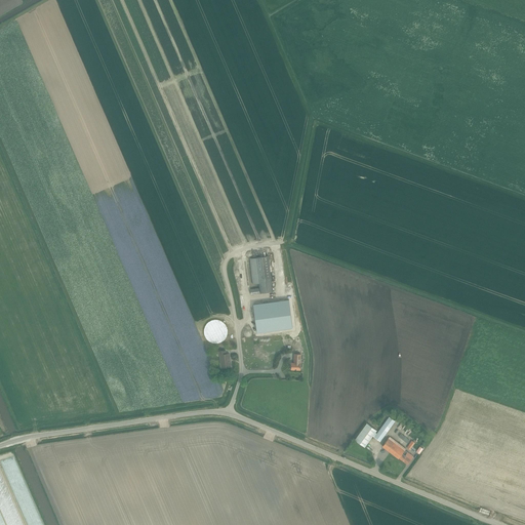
[(259,283),(260,293),(273,292),(268,256),(249,258),(253,284),(259,283)]
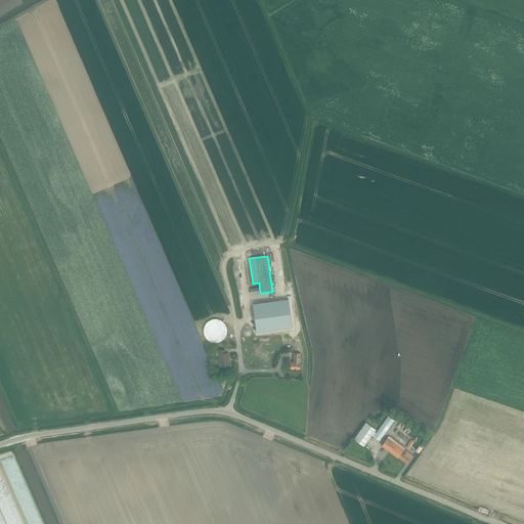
[(289,299),(253,304),(257,332),(292,328),(289,299)]
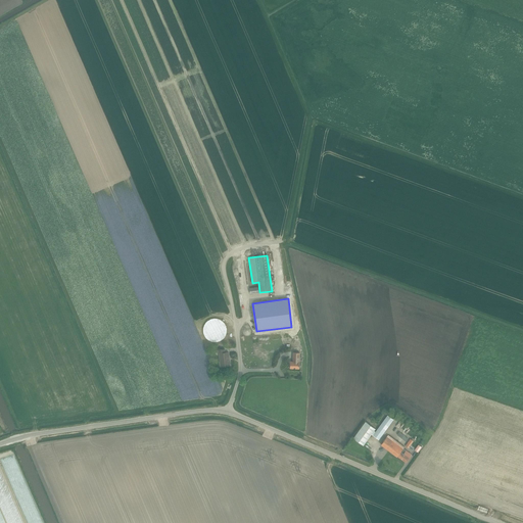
[(224,334),(224,331),(224,327),(223,325),(221,322),(218,320),(215,319),(211,319),(208,319),(205,320),(203,322),(201,325),(200,327),(200,331),(200,334),(201,336),(203,339),(205,341),(208,342),(211,342),(215,342),(218,341),(221,339),(223,336),(224,334)]
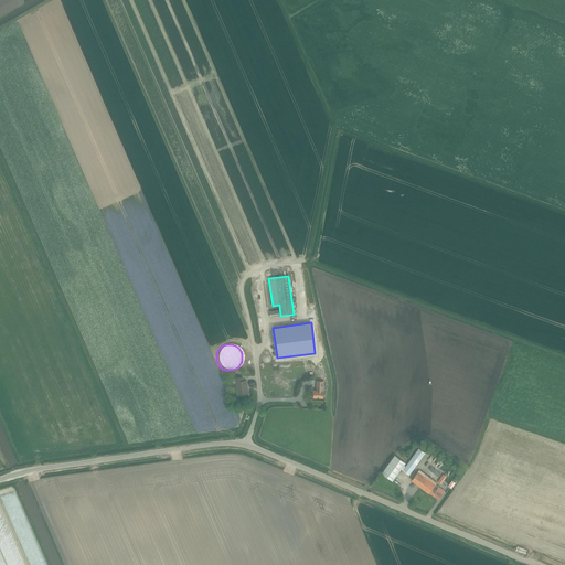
[(241,395),(248,394),(246,381),(243,381),(243,377),(234,379),(235,382),(236,382),(237,391),(240,391),(241,395)]
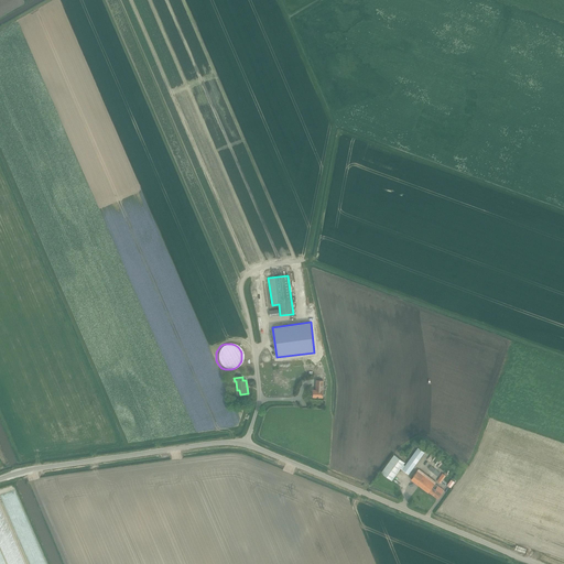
[(313,390),(313,397),(323,398),(323,390),(323,380),(316,380),(316,384),(317,384),(317,390),(313,390)]
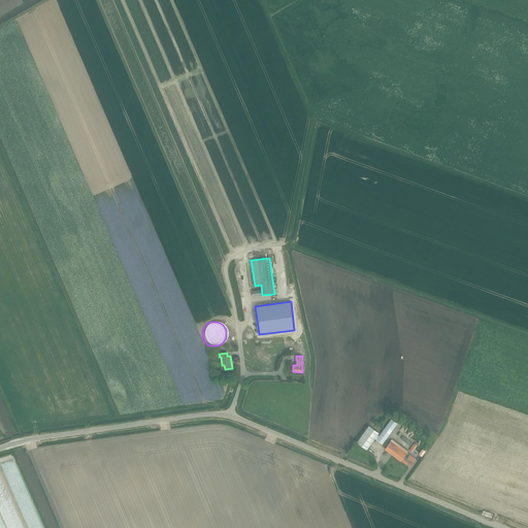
[(392,419),(389,423),(380,435),(377,434),(380,432),(369,426),(357,442),(367,450),(374,438),(383,443),(398,423),(392,419)]
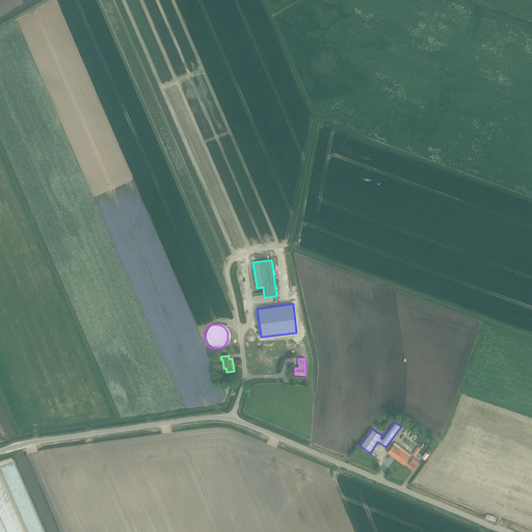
[(411,426),(409,429),(418,434),(420,431),(411,426)]
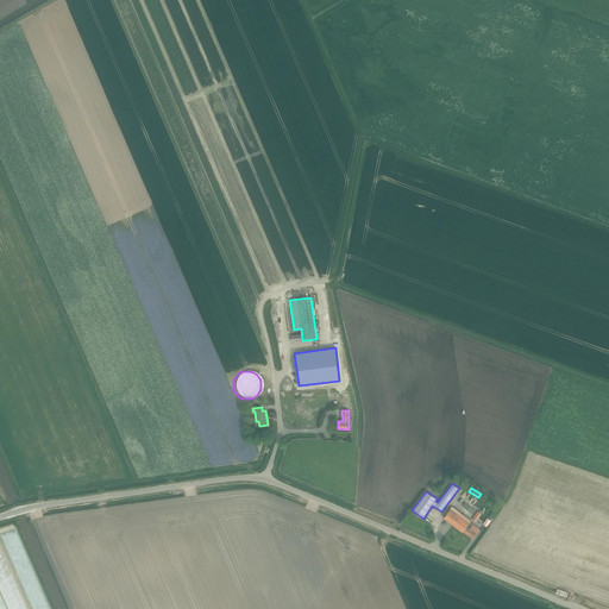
[(472,538),(479,529),(470,522),(471,521),(452,507),(444,518),(463,532),(463,531),(472,538)]
